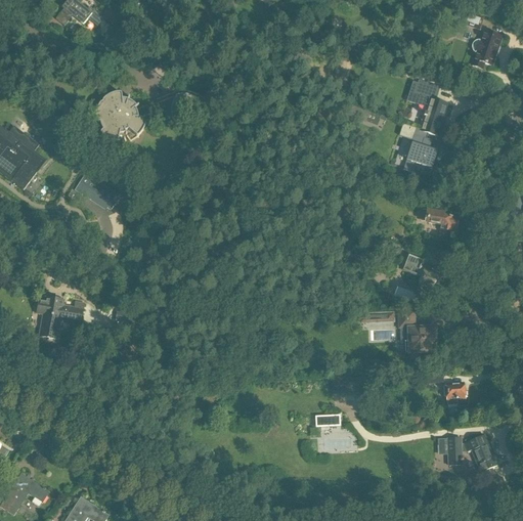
[(87,7),(78,0),(67,0),(63,3),(66,4),(56,16),(64,24),(75,11),(85,20),(89,16),(98,24),(104,16),(90,4),(87,7)]
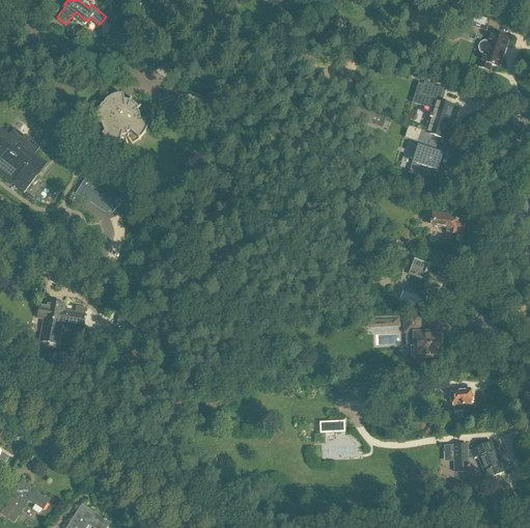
[(518,0),(517,1),(529,10),(529,0),(518,0)]
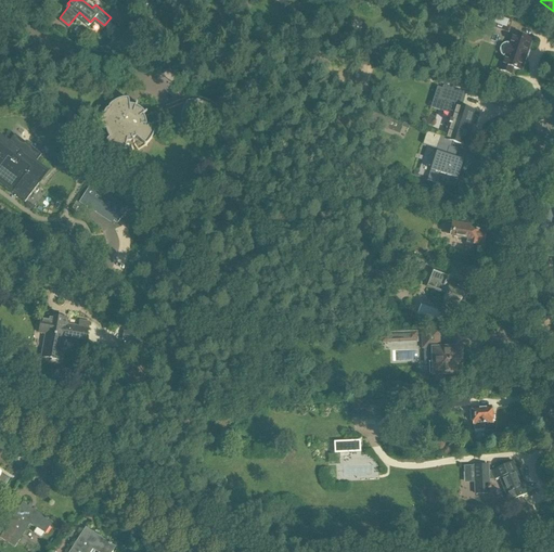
[(123,14),(114,8),(111,12),(119,20),(123,14)]
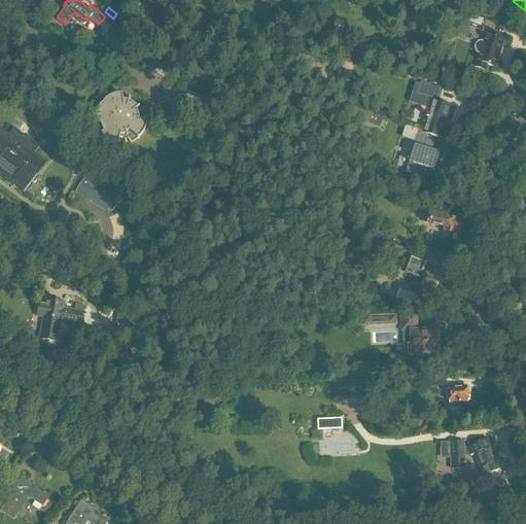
[(470,8),(465,22),(483,28),(487,14),(470,8)]
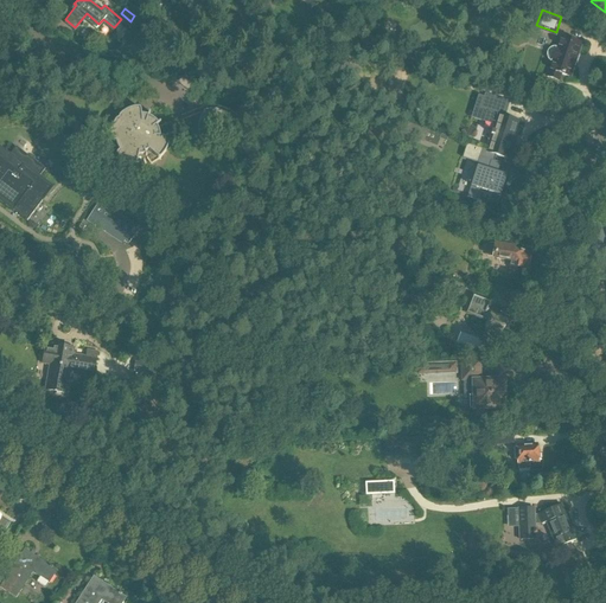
[(546,74),(559,77),(561,70),(571,74),(582,40),(562,33),(557,45),(556,45),(555,45),(554,45),(553,46),(552,46),(550,47),(550,49),(549,50),(549,51),(549,52),(549,53),(549,55),(549,56),(550,57),(552,57),(546,74)]
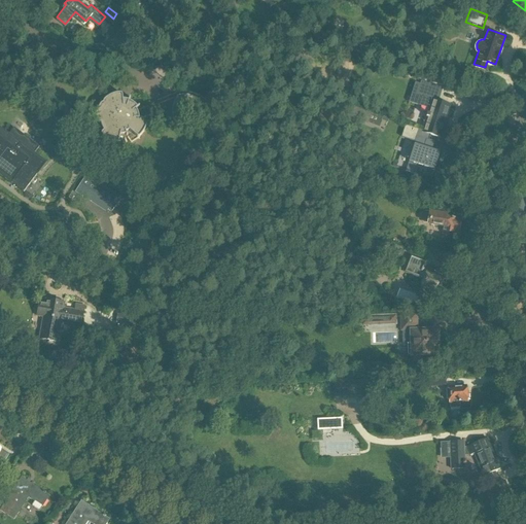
[(427,77),(444,82),(446,77),(429,72),(427,77)]
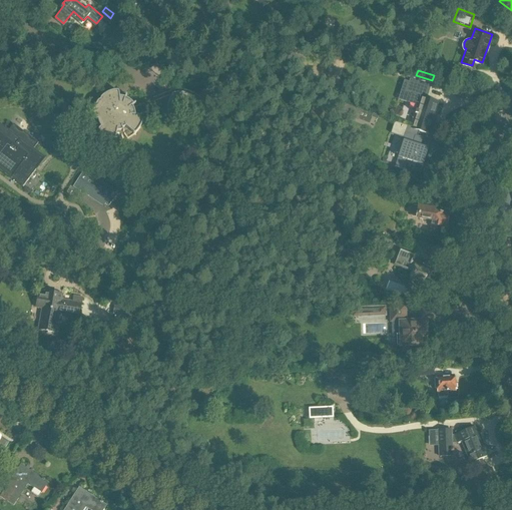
[(406,90),(412,92),(410,100),(419,103),(412,125),(419,127),(419,128),(429,131),(439,100),(425,95),(429,83),(410,77),(406,90)]
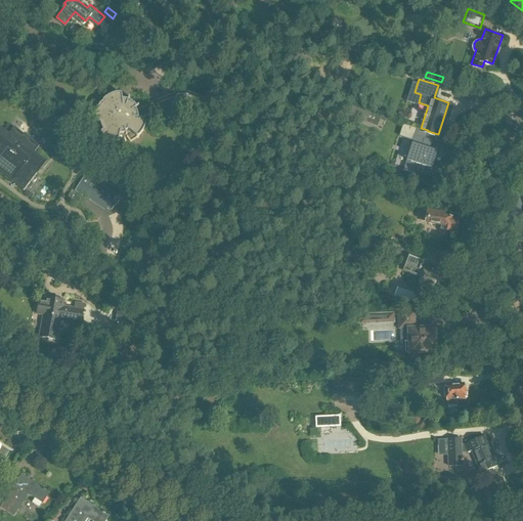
[(128,97),(123,96),(123,94),(122,91),(121,90),(120,90),(116,91),(112,92),(109,93),(105,95),(104,96),(103,97),(103,98),(102,99),(100,100),(100,101),(99,102),(97,105),(96,110),(95,114),(95,118),(96,119),(97,120),(100,120),(101,123),(102,125),(103,128),(101,129),(101,130),(101,131),(101,132),(103,134),(105,136),(109,138),(113,140),(116,141),(117,141),(118,140),(121,131),(126,131),(128,134),(129,137),(130,138),(131,139),(132,139),(135,138),(137,136),(139,134),(142,131),(144,127),(145,125),(146,122),(146,118),(146,117),(145,117),(143,116),(143,115),(147,115),(147,111),(146,106),(144,102),(136,106),(136,105),(139,102),(137,103),(135,101),(132,99),(129,97),(130,94),(129,93),(128,97)]
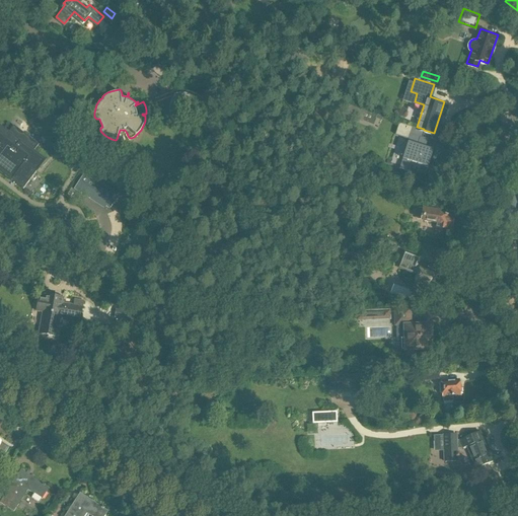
[(366,108),(351,103),(348,114),(363,119),(366,108)]
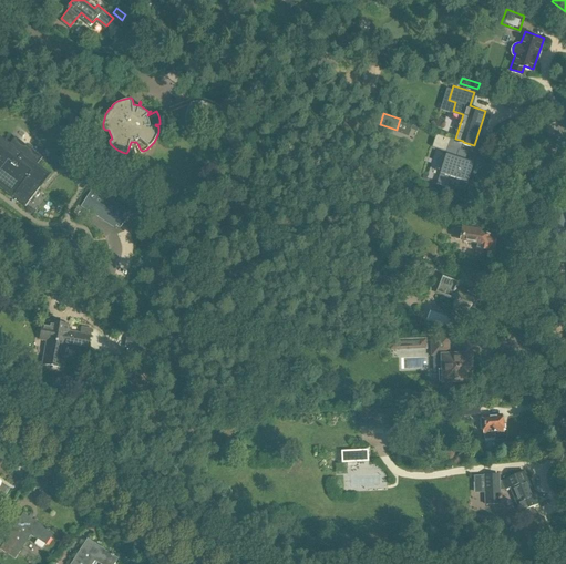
[(10,141),(0,133),(0,184),(27,205),(51,172),(39,163),(44,154),(16,133),(10,141)]
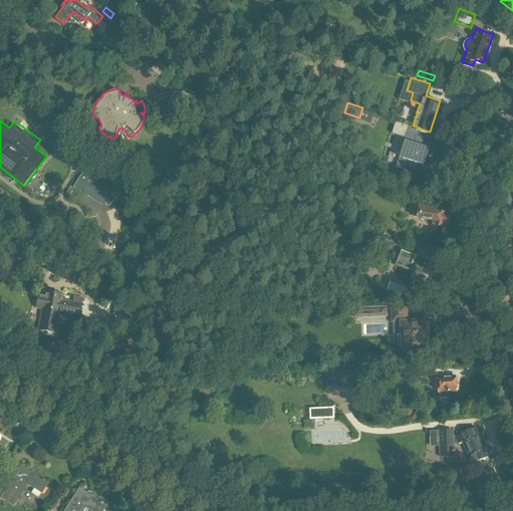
[(413,125),(396,120),(392,131),(406,136),(396,164),(405,167),(408,158),(424,163),(429,147),(420,144),(421,141),(417,140),(420,129),(420,128),(413,125)]
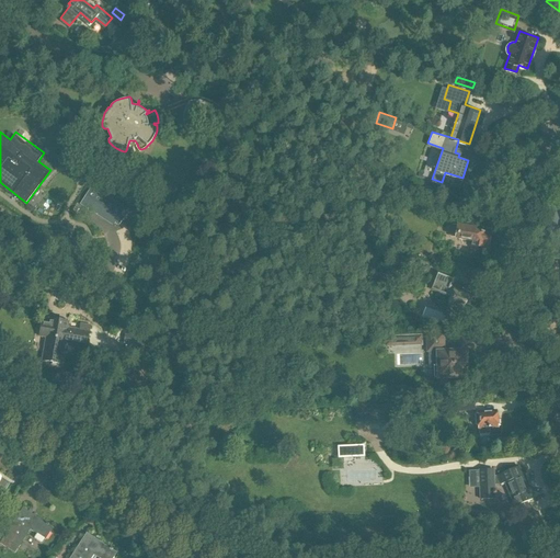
[(121,224),(126,217),(122,215),(126,208),(94,188),(83,203),(116,224),(117,221),(121,224)]
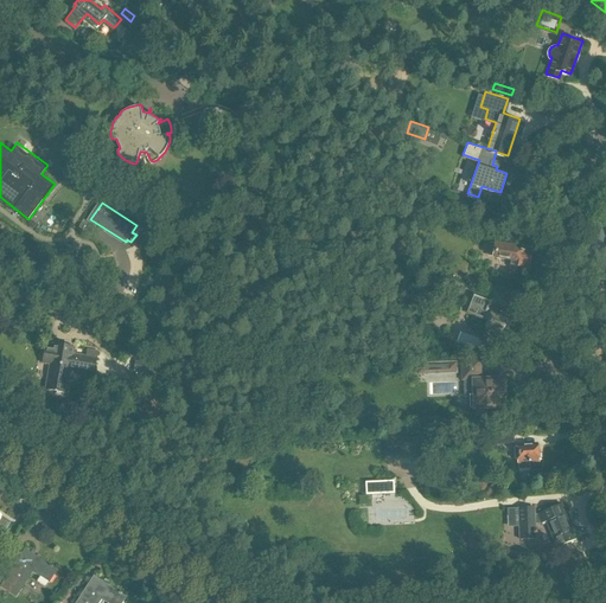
[(528,261),(530,251),(520,249),(521,247),(514,245),(514,244),(495,241),(492,255),(511,258),(509,270),(521,273),(522,265),(527,267),(528,261)]
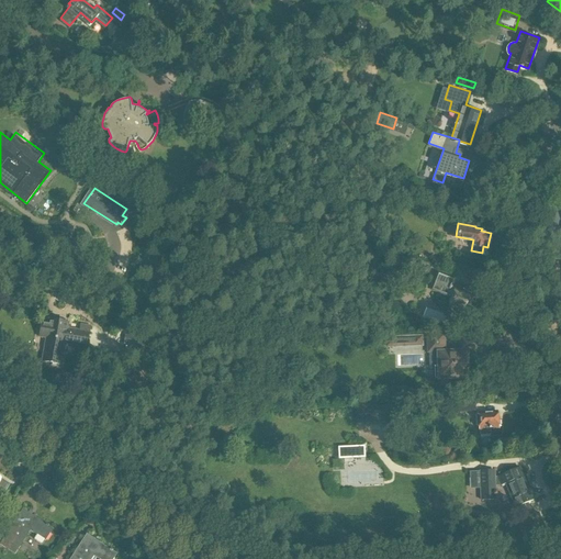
[(456,261),(435,255),(433,263),(453,269),(456,261)]
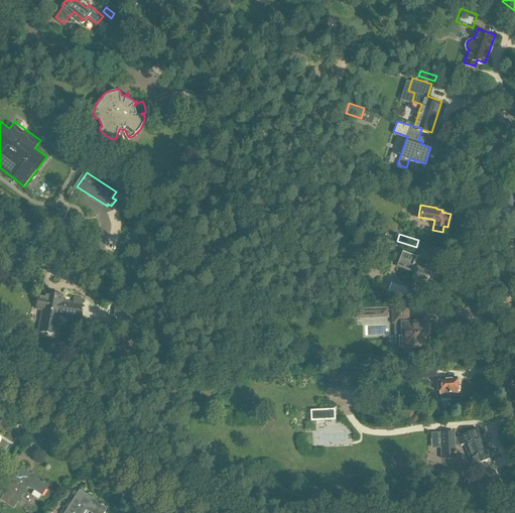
[(394,248),(397,241),(388,238),(385,245),(394,248)]
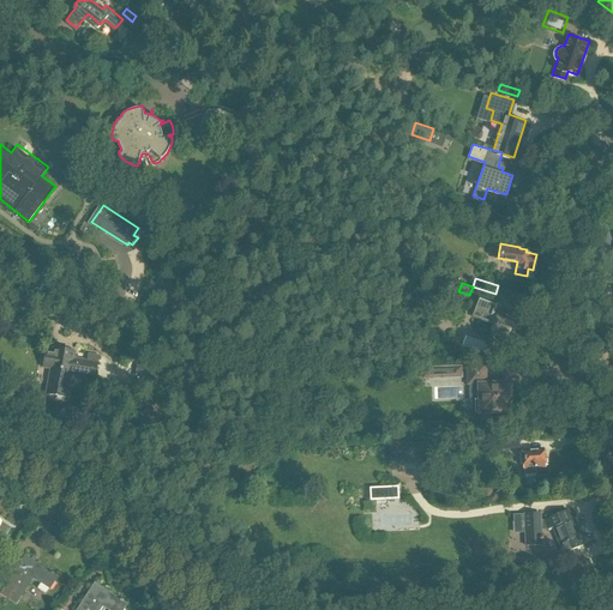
[(493,312),(497,302),(479,295),(475,306),(485,309),(482,318),(490,320),(490,319),(493,320),(491,325),(492,327),(492,331),(490,337),(500,340),(502,334),(511,338),(512,337),(515,336),(516,331),(515,330),(518,321),(498,314),(498,315),(492,313),(492,312),(493,312)]
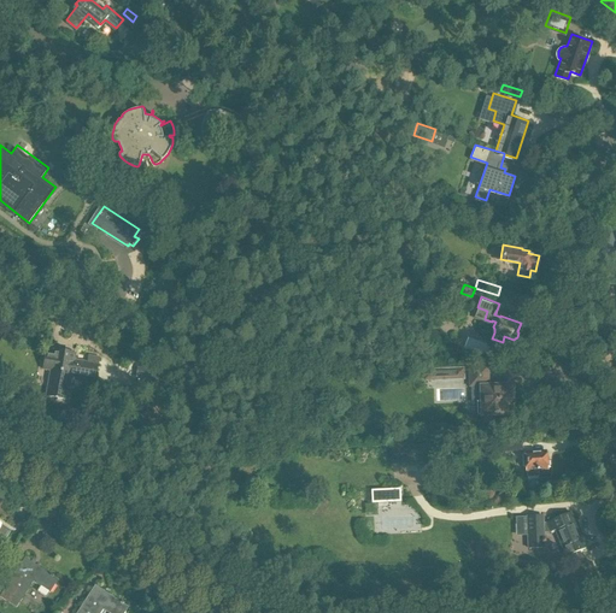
[(47,394),(68,398),(72,373),(97,377),(100,354),(89,353),(88,360),(75,358),(76,351),(56,347),(54,352),(47,351),(45,366),(52,367),(47,394)]
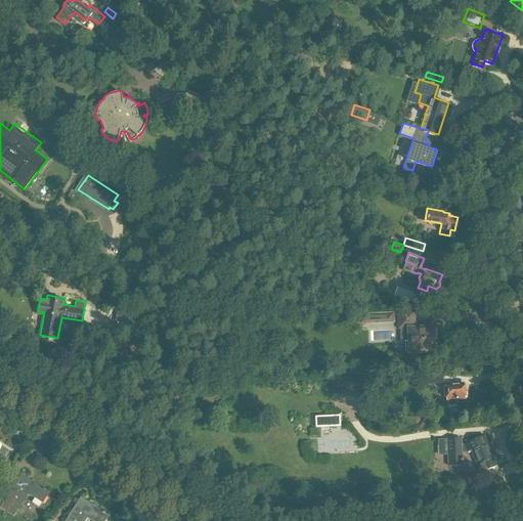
[(120,308),(120,310),(118,310),(117,320),(118,320),(117,321),(120,321),(120,320),(127,321),(127,323),(140,326),(141,316),(133,310),(120,308)]
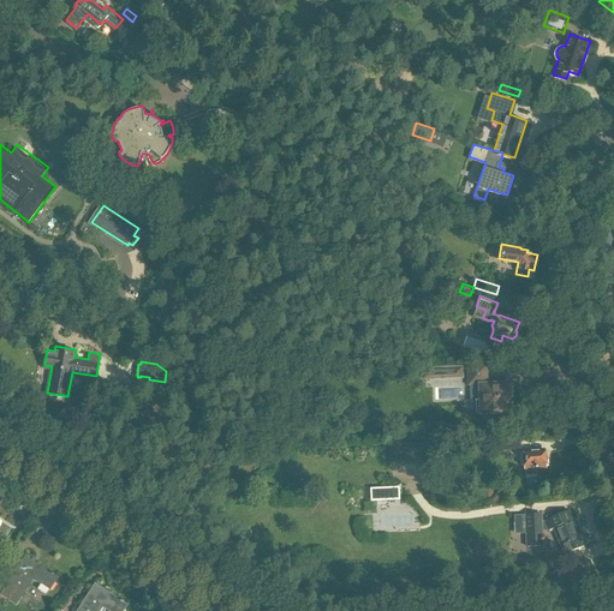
[(454,364),(431,365),(433,377),(454,376),(454,364)]
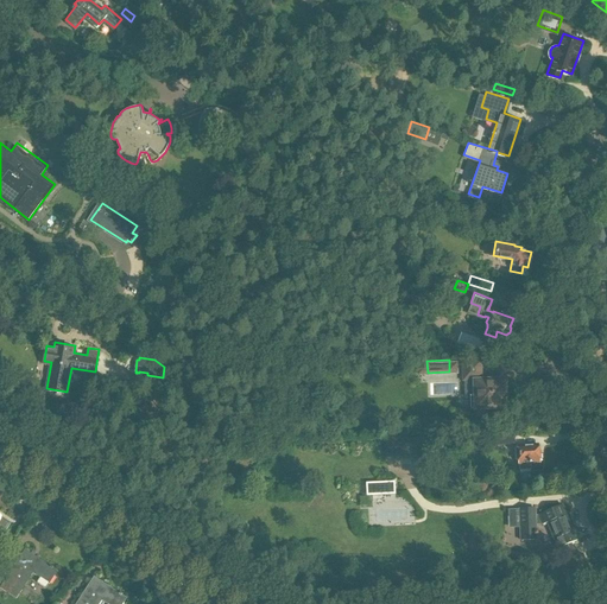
[(459,360),(449,360),(449,372),(459,372),(459,360)]
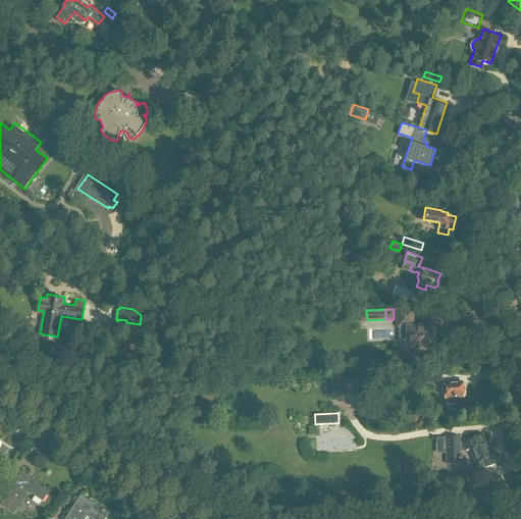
[(413,325),(412,310),(399,310),(399,323),(408,323),(408,338),(404,339),(405,349),(432,348),(431,339),(434,339),(433,325),(413,325)]
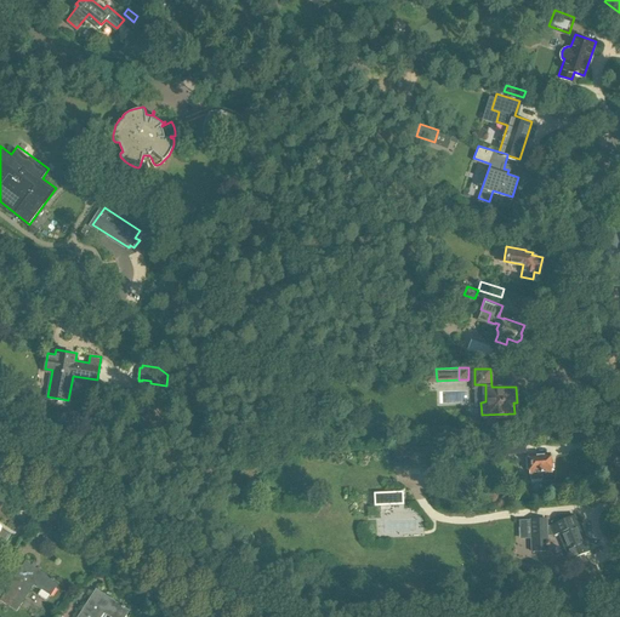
[(195,384),(195,396),(212,396),(211,384),(195,384)]
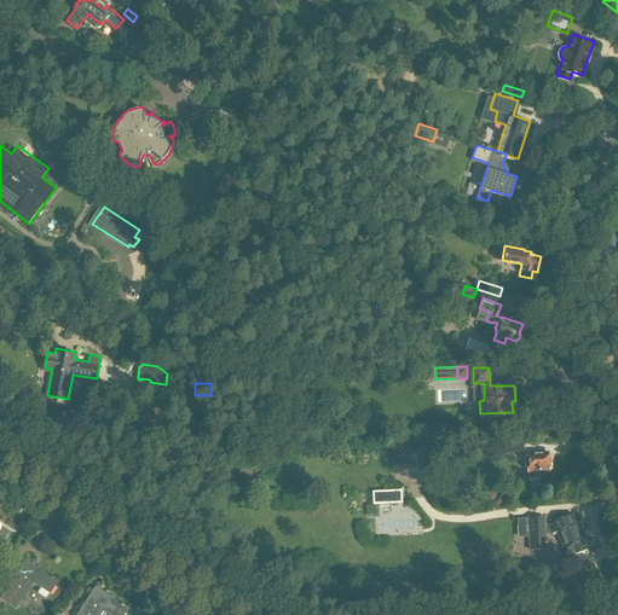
[(523,453),(521,441),(509,441),(510,448),(514,448),(514,453),(523,453)]
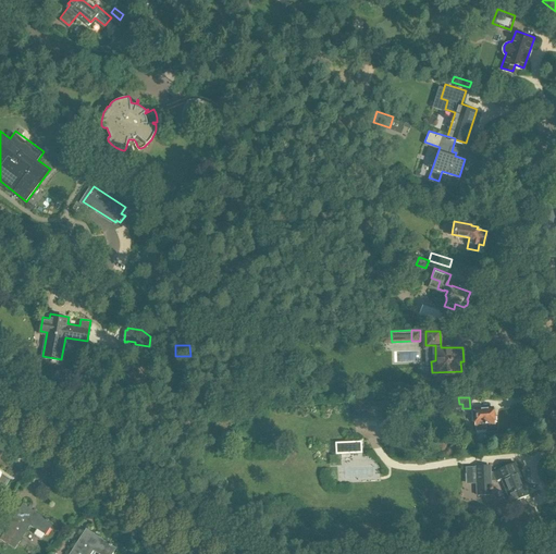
[(385,416),(384,399),(355,402),(356,418),(385,416)]
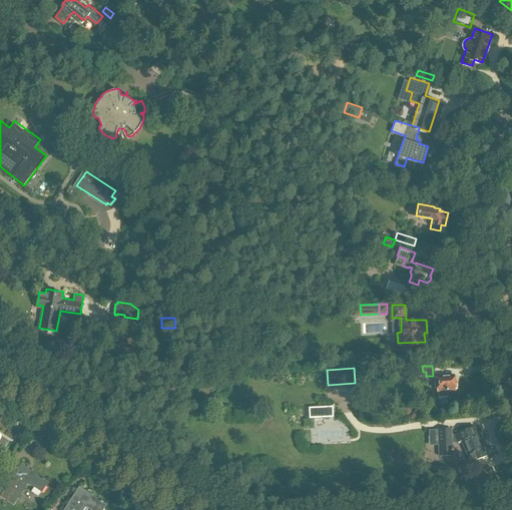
[(448,395),(448,390),(456,389),(455,374),(437,375),(437,376),(435,376),(436,386),(438,388),(438,391),(439,390),(439,396),(448,395)]
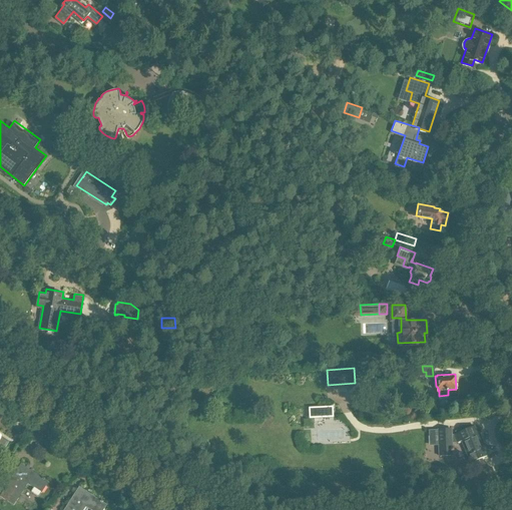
[(331,415),(331,409),(334,409),(333,404),(314,405),(315,416),(331,415)]
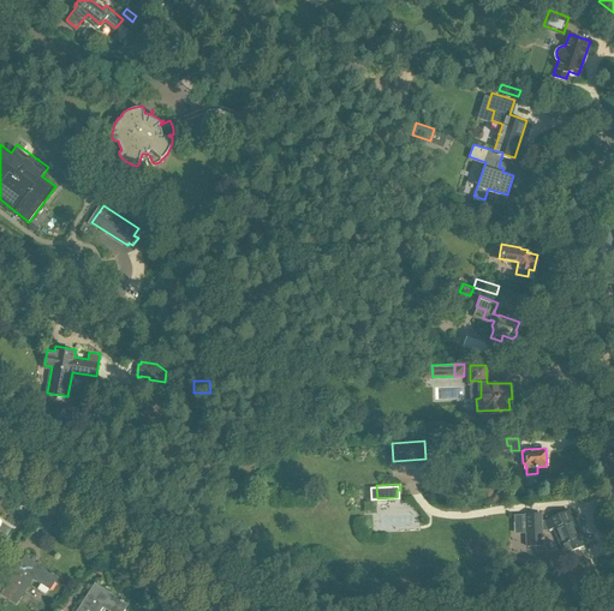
[(550,516),(546,519),(546,520),(548,526),(549,528),(554,527),(565,552),(564,552),(561,553),(562,553),(565,561),(582,553),(578,547),(584,544),(573,517),(570,508),(562,511),(550,516)]
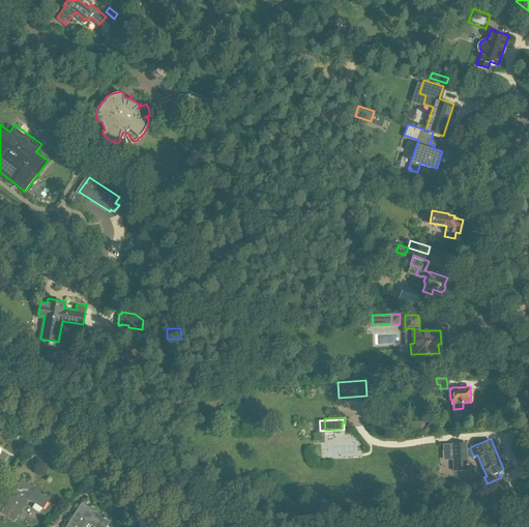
[(469,469),(468,441),(452,441),(453,469),(469,469)]
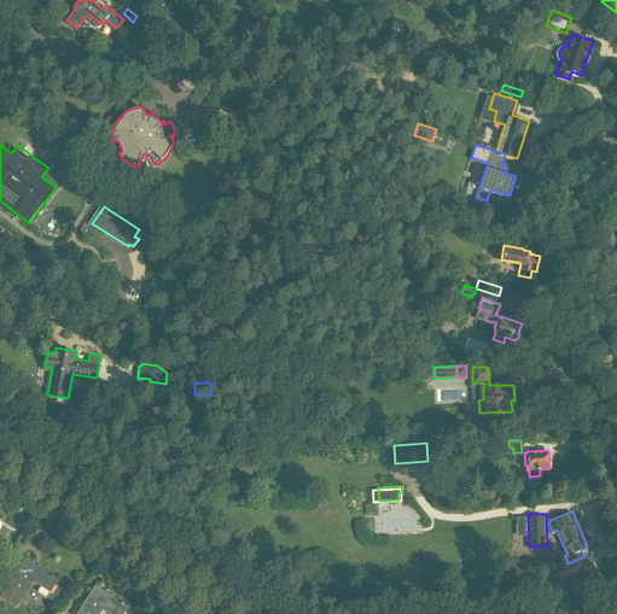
[(51,591),(59,578),(25,556),(1,595),(17,606),(34,580),(41,585),(39,589),(47,595),(50,590),(51,591)]
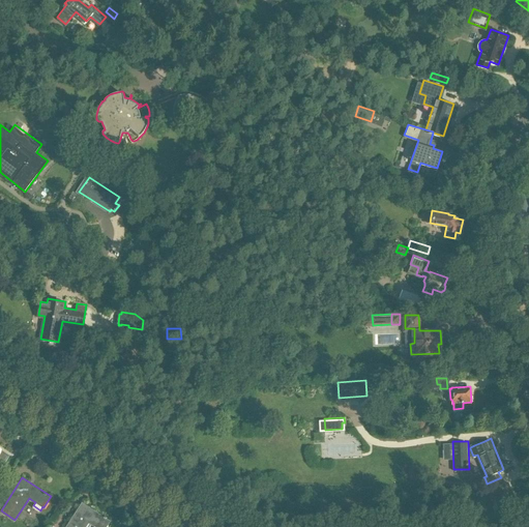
[(498,507),(494,507),(494,524),(505,524),(505,525),(524,518),(512,491),(494,498),(498,507)]
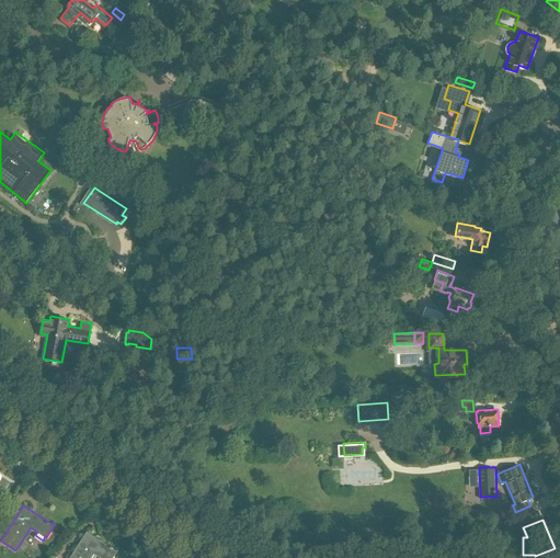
[(103,557),(112,557),(117,550),(87,531),(68,557),(91,557),(94,553),(103,557)]
